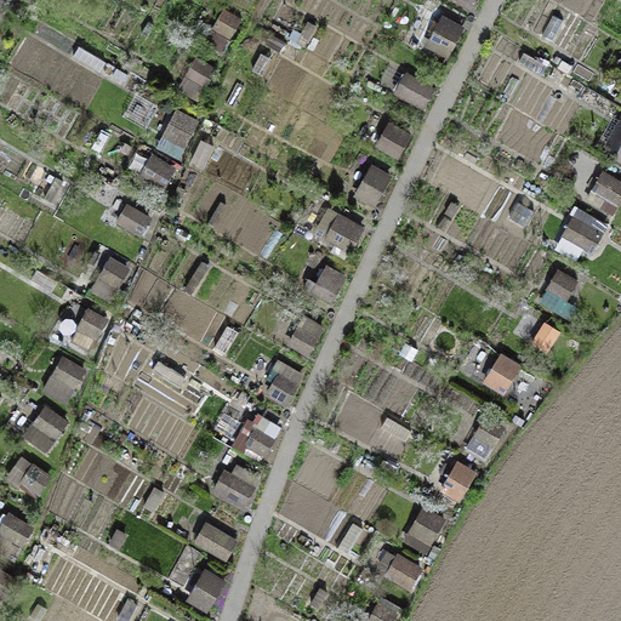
[(231,34),(239,18),(223,9),(214,26),(231,34)]
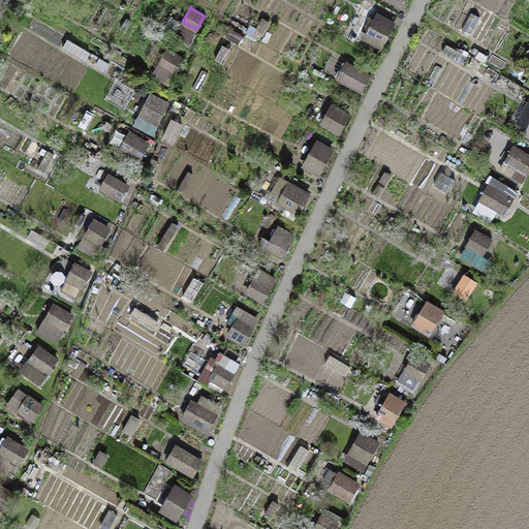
[(376,16),(364,37),(381,47),(394,25),(376,16)]
